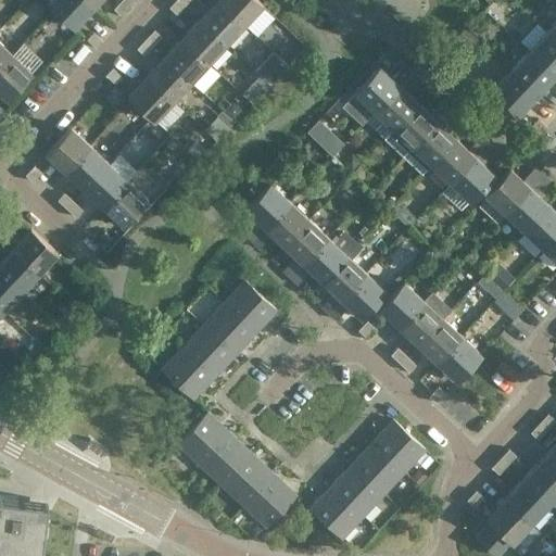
[(74,26),(92,7),(85,0),(49,0),(48,1),(74,26)]
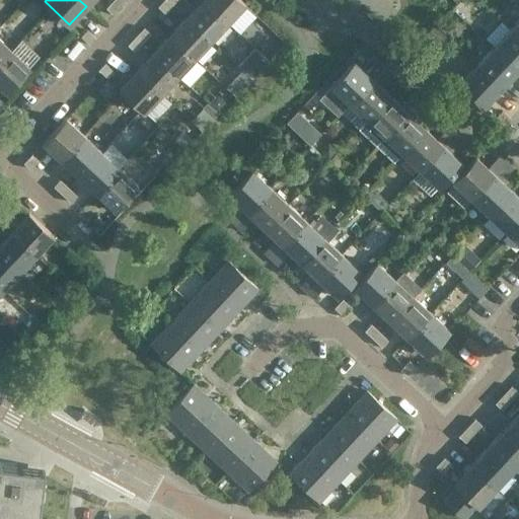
[(120,5),(115,0),(112,0),(105,7),(113,13),(120,5)]
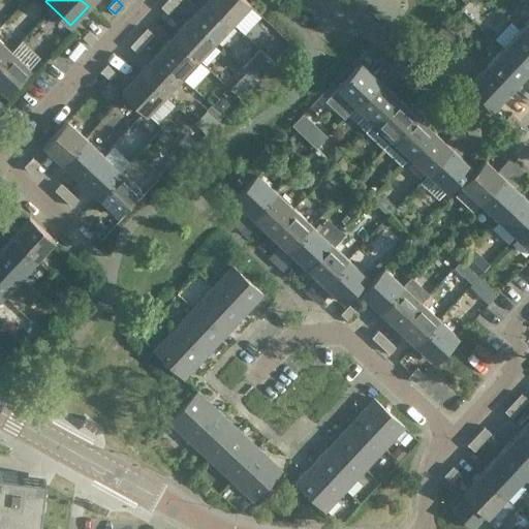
[(169,0),(165,0),(159,7),(166,13),(175,4),(169,0)]
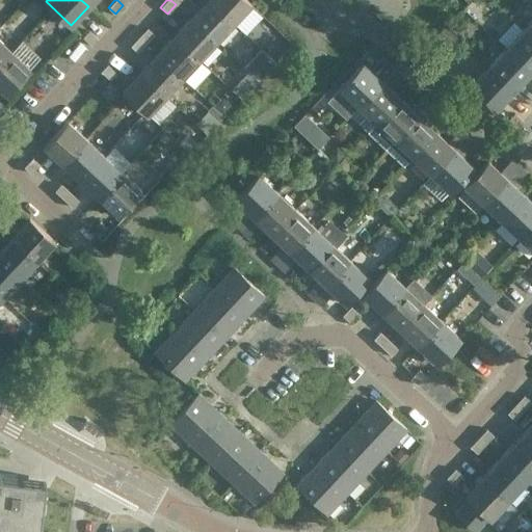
[(208,0),(207,0),(192,17),(217,40),(233,23),(208,0)]
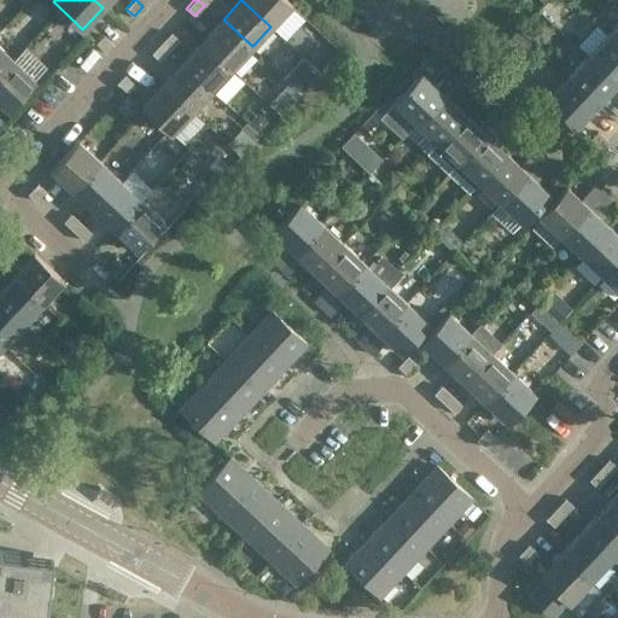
[(242,0),(270,27),(292,4),(287,0),(242,0)]
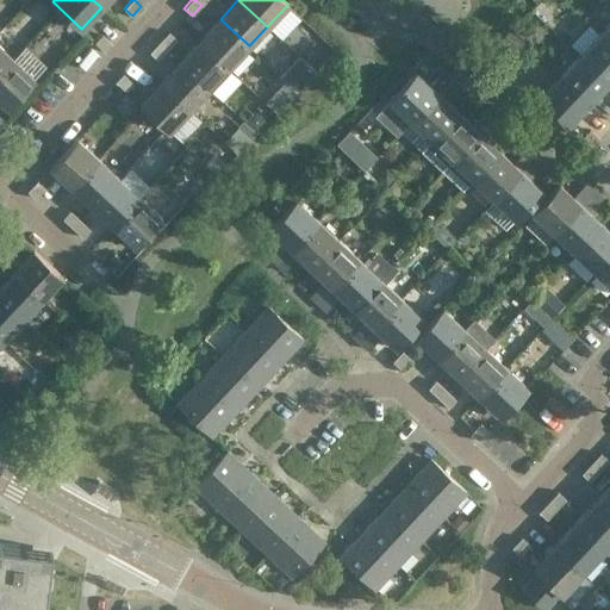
[(221,19),(200,41),(229,68),(249,45),(221,19)]
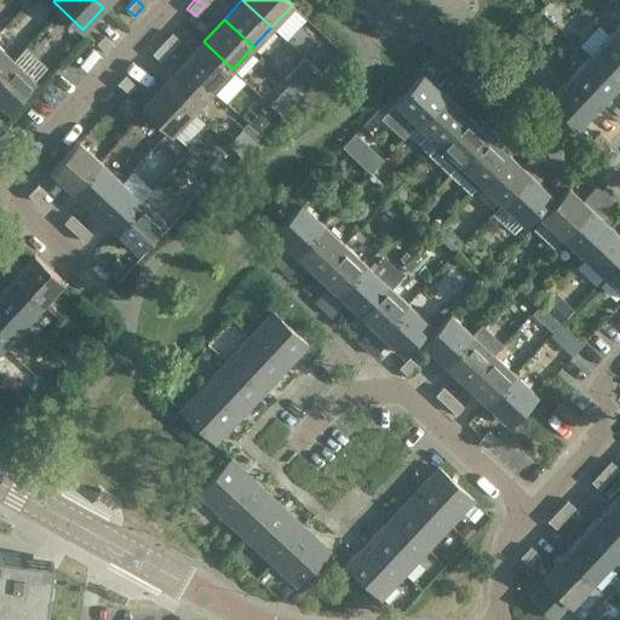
[(172,33),(162,42),(170,50),(179,40),(172,33)]
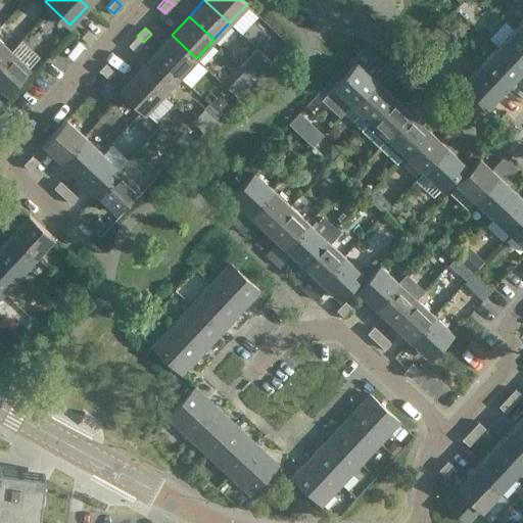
[(522,67),(522,35),(515,28),(498,45),(522,67)]
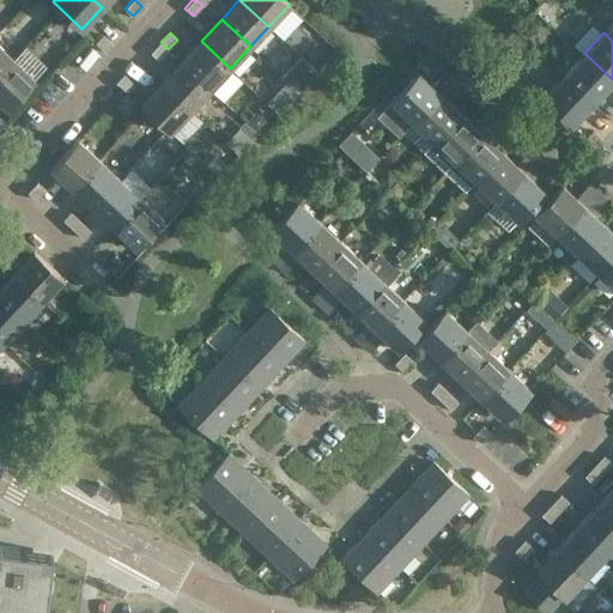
[(103,35),(96,42),(107,52),(114,44),(103,35)]
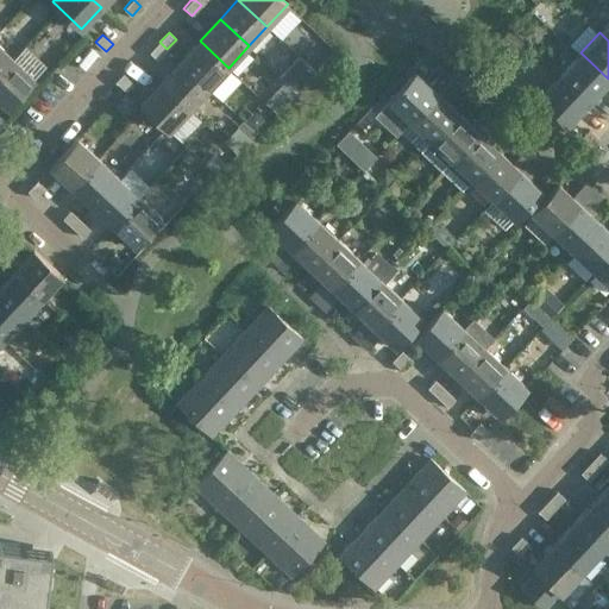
[(200,41),(180,62),(209,88),(221,75),(228,68),(200,41)]
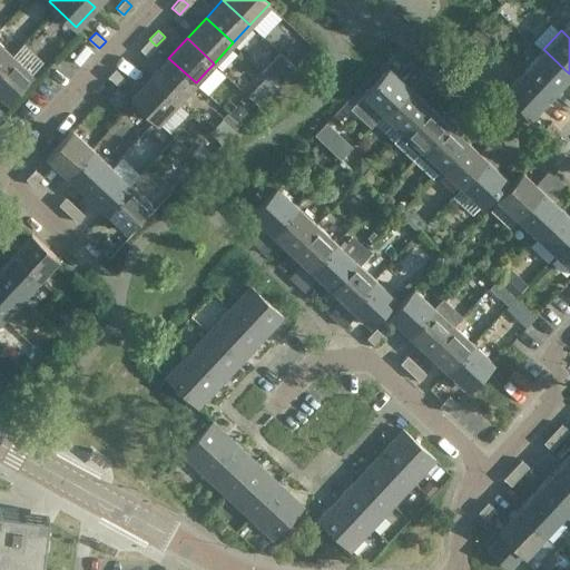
[(156,46),(149,39),(140,49),(147,56),(156,46)]
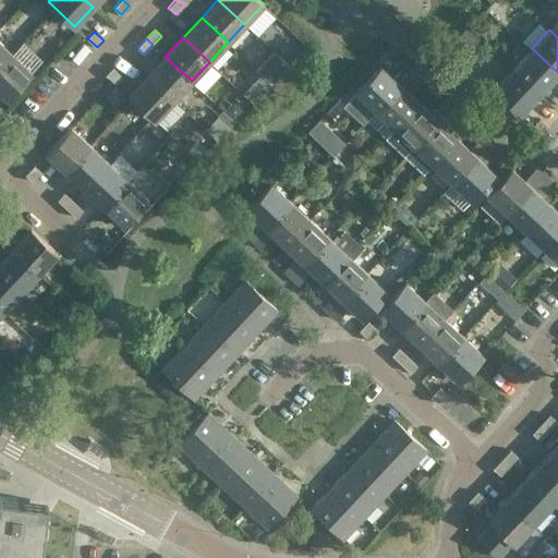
[(0,41),(0,65),(12,53),(0,41)]
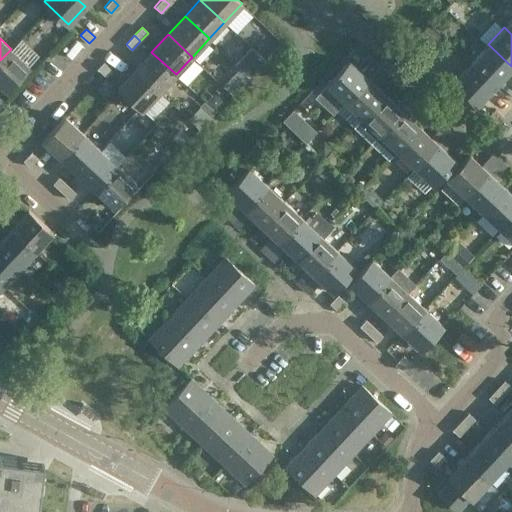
[(511,66),(488,44),(471,62),(495,85),(511,67),(511,66)]
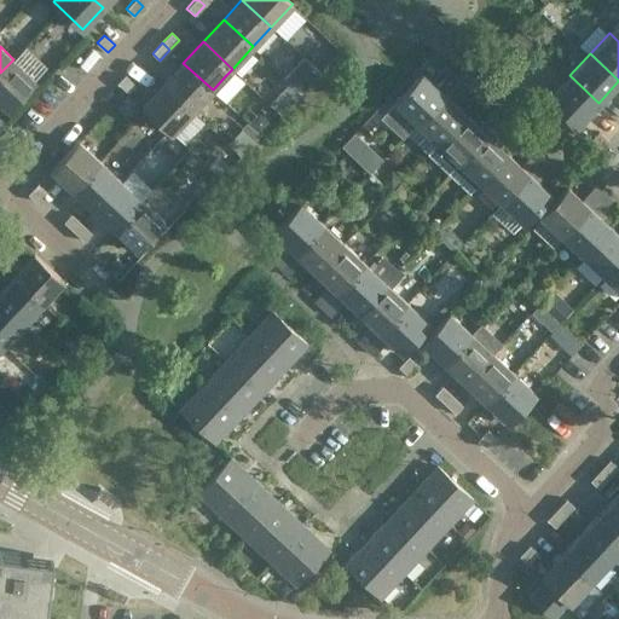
[(302,56),(284,76),(301,92),(319,71),(302,56)]
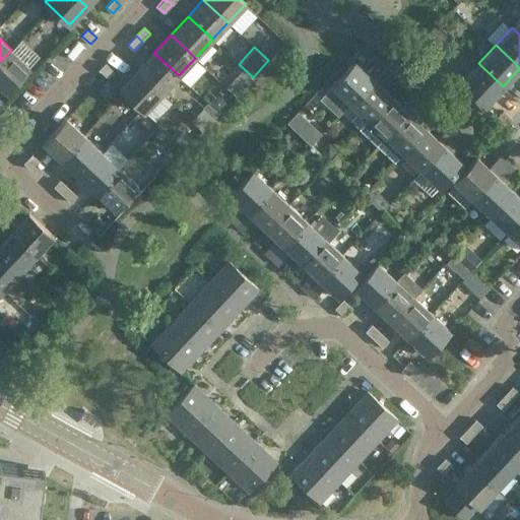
[(11,50),(0,61),(0,84),(7,91),(29,67),(11,50)]
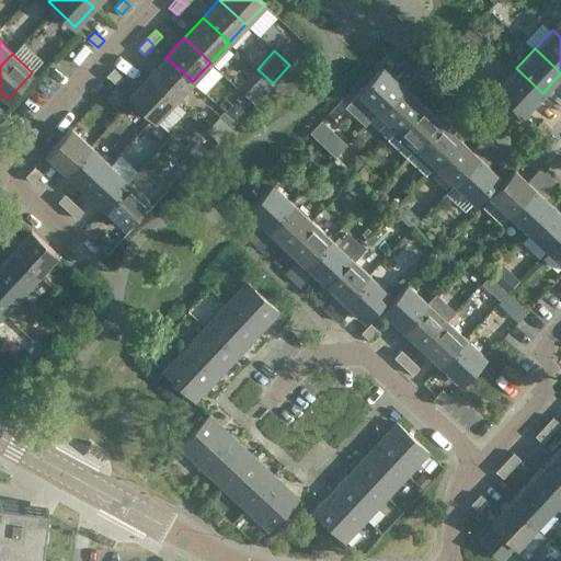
[(148,76),(174,101),(193,81),(165,57),(148,76)]
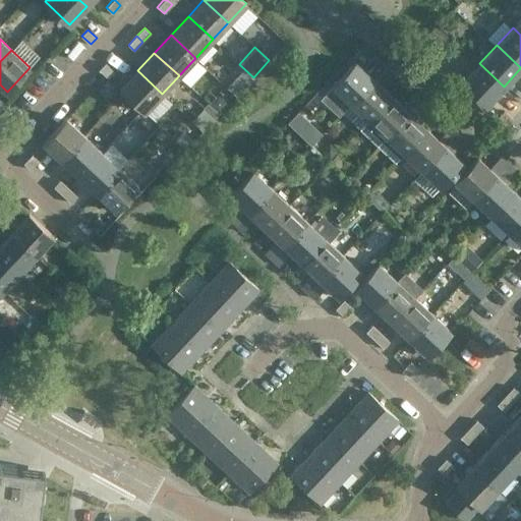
[(386,65),(380,59),(367,71),(361,66),(355,61),(332,85),(351,103),(386,65)]
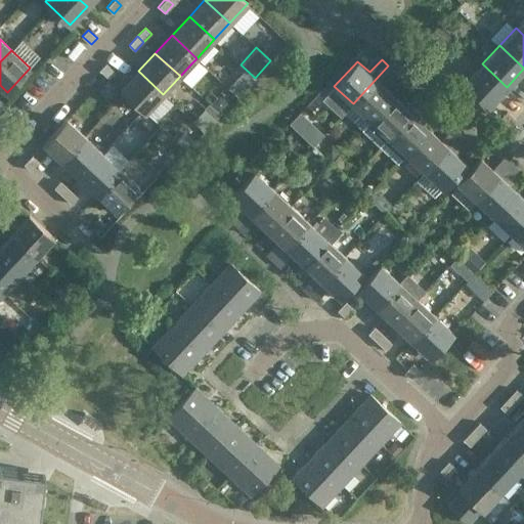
[(99,70),(106,76),(108,78),(115,72),(106,63),(99,70)]
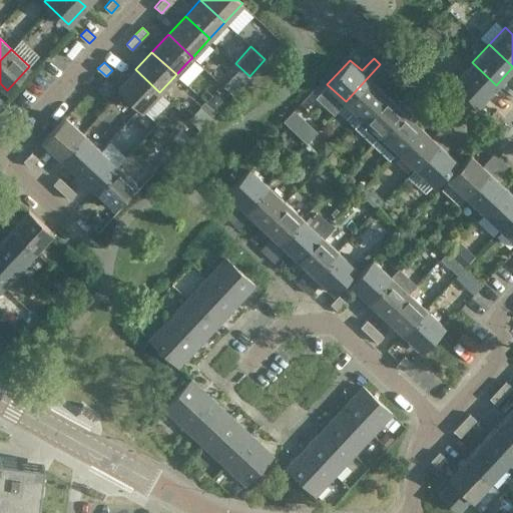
[(479,104),(496,85),(472,62),(455,81),(479,104)]
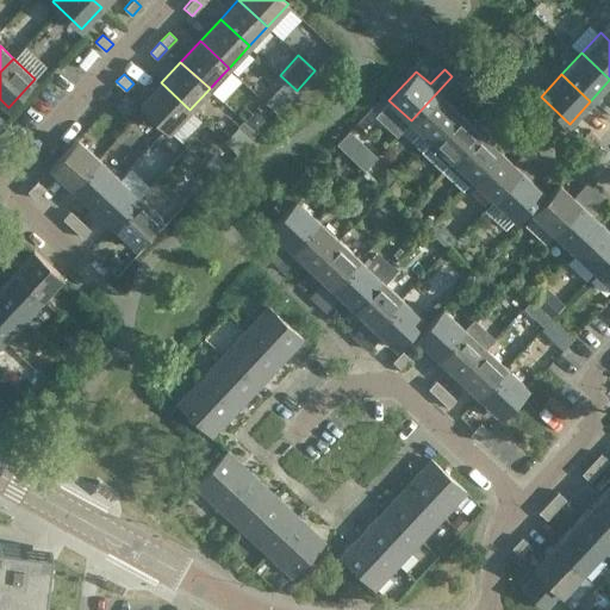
[(460,83),(452,76),(411,120),(431,139),(458,111),(446,99),(460,83)]
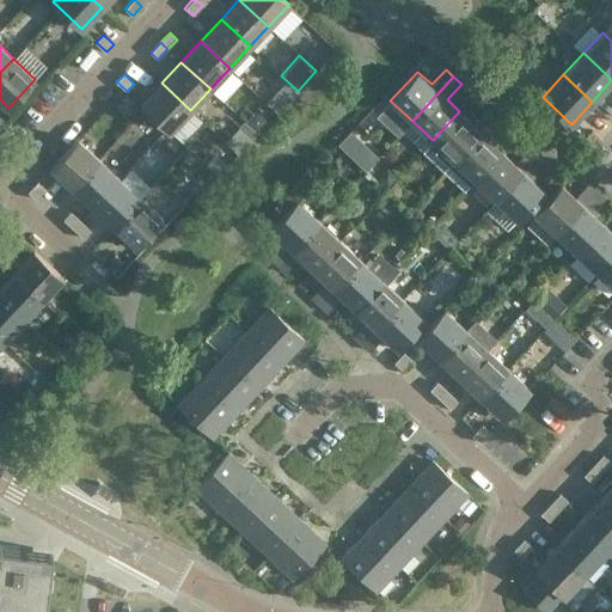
[(170,132),(190,110),(161,83),(141,104),(170,132)]
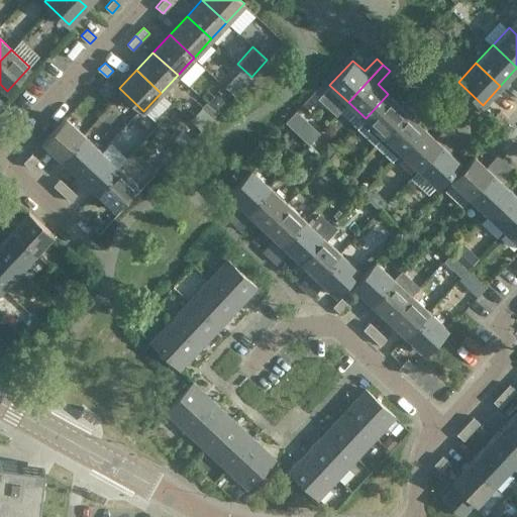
[(234,95),(242,87),(232,78),(225,86),(234,95)]
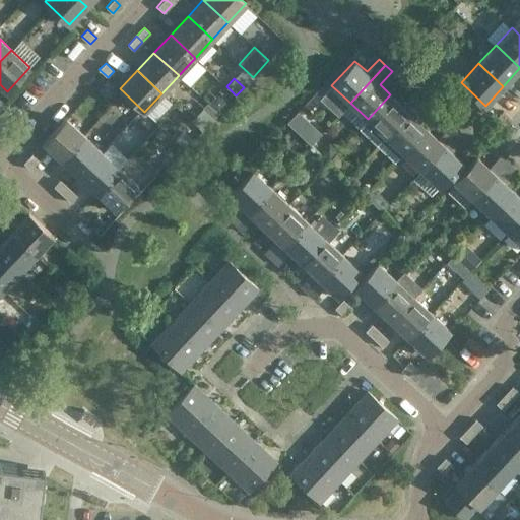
[(368,119),(386,136),(420,99),(413,91),(401,105),(390,94),(368,119)]
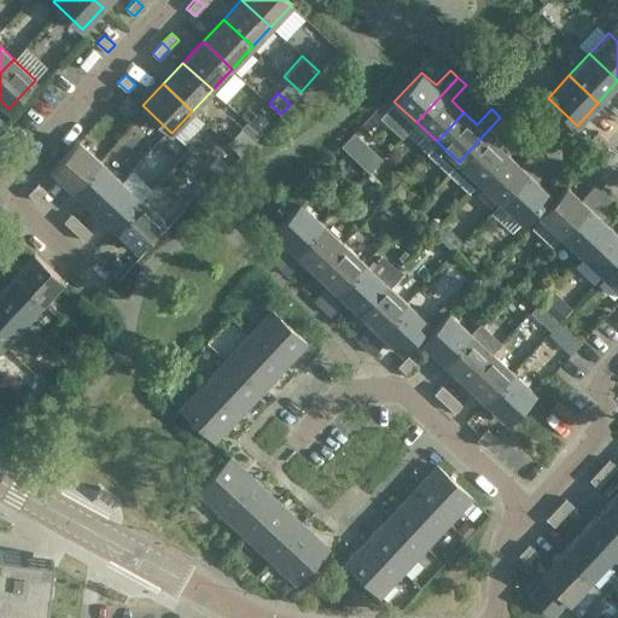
[(494,141),(508,126),(500,117),(459,162),(479,181),(506,152),(494,141)]
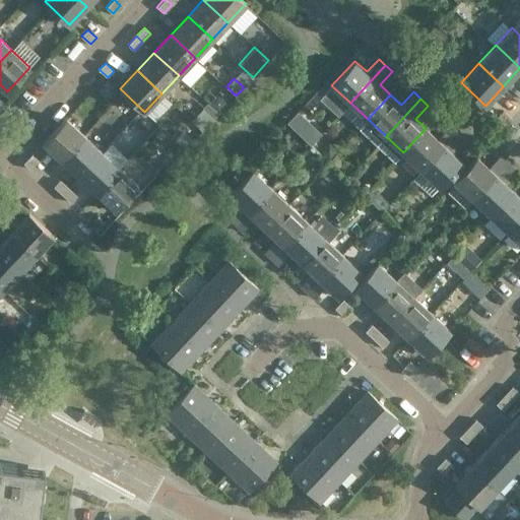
[(214,119),(203,109),(192,121),(203,131),(214,119)]
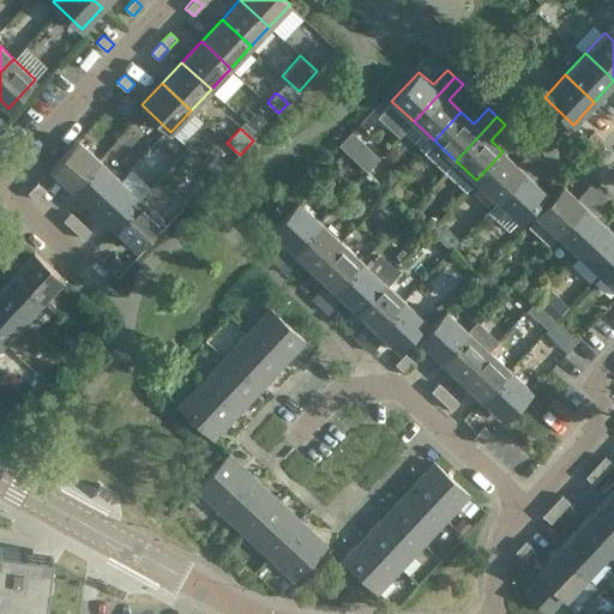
[(597,148),(605,140),(594,130),(587,138),(597,148)]
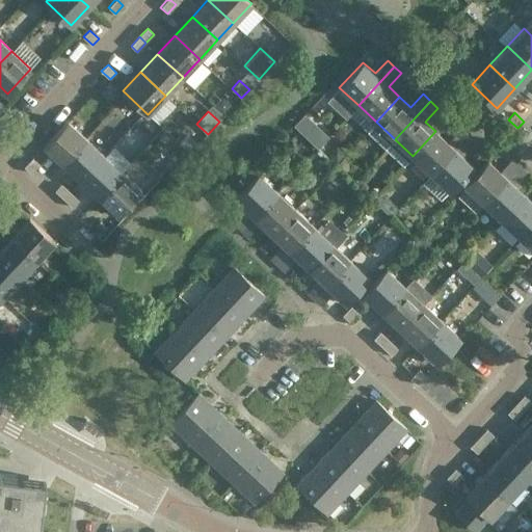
[(313,122),(306,113),(294,125),(299,130),(302,133),(313,122)]
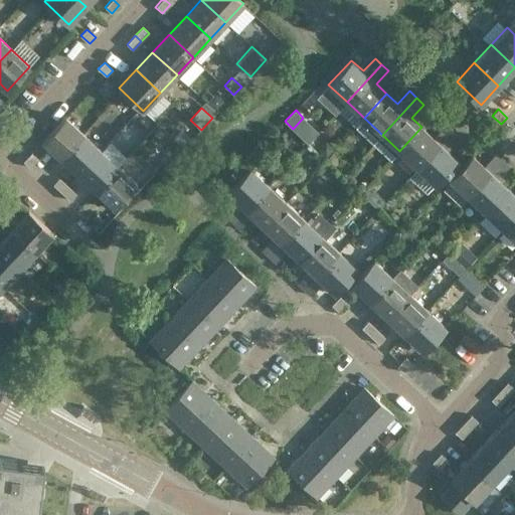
[(42,141),(60,158),(83,134),(65,117),(42,141)]
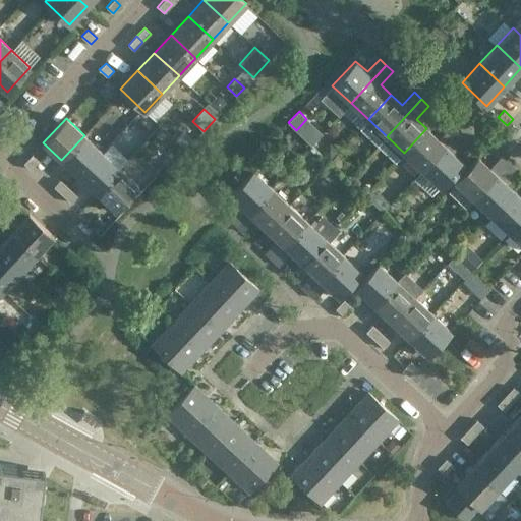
[(422,170),(458,133),(451,127),(439,139),(426,128),(404,153),(422,170)]
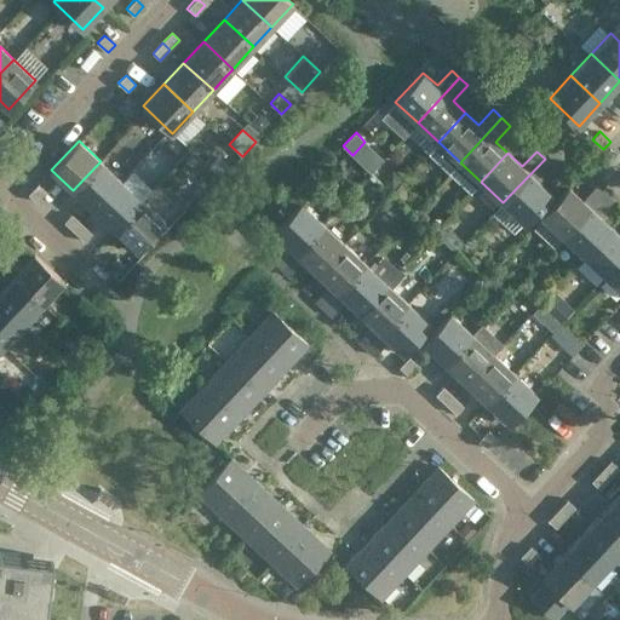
[(539,181),(552,166),(545,159),(503,202),(524,223),(552,193),(539,181)]
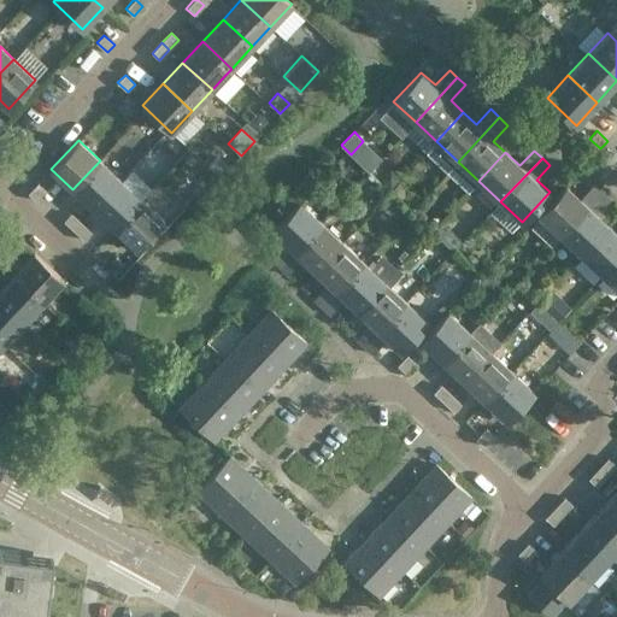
[(217,159),(210,166),(222,176),(228,169),(217,159)]
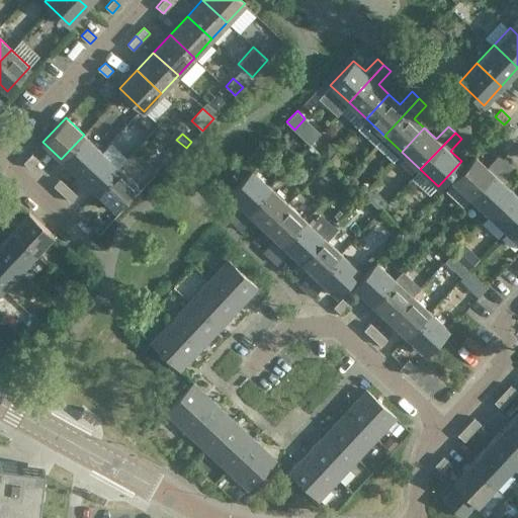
[(61,159),(79,175),(102,151),(84,135),(61,159)]
